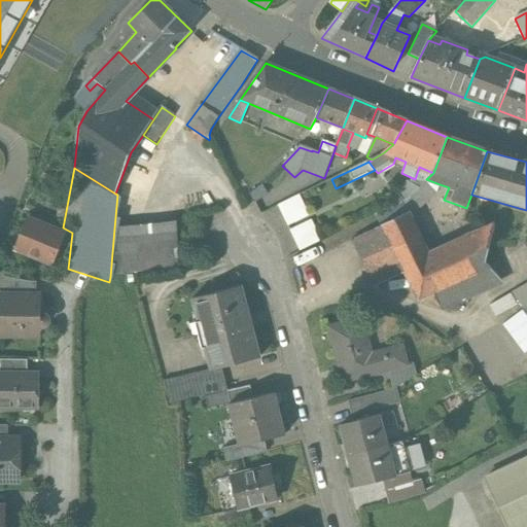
[(351,241),(374,288),(405,272),(418,300),(432,293),(437,305),(458,311),(461,296),(499,279),(484,260),(492,227),(429,256),(409,215),(421,207),(436,191),(440,184),(426,179),(418,188),(408,199),(388,209),(376,215),(381,225),(351,241)]
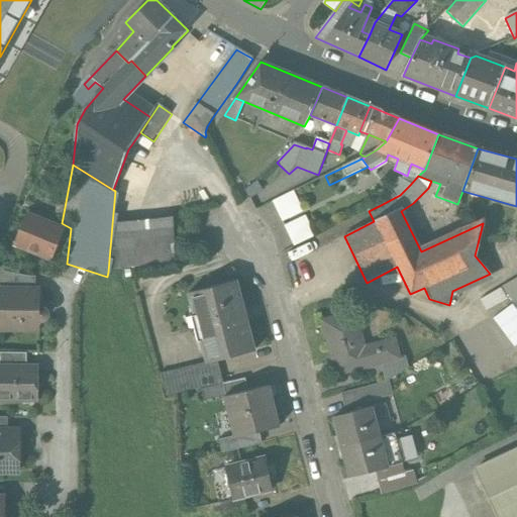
[(375,196),(381,205),(400,195),(410,185),(399,179),(389,189),(375,196)]
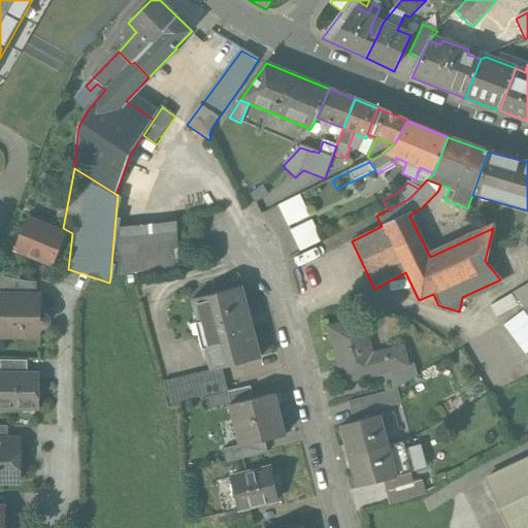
[(250,196),(255,204),(267,196),(262,186),(250,196)]
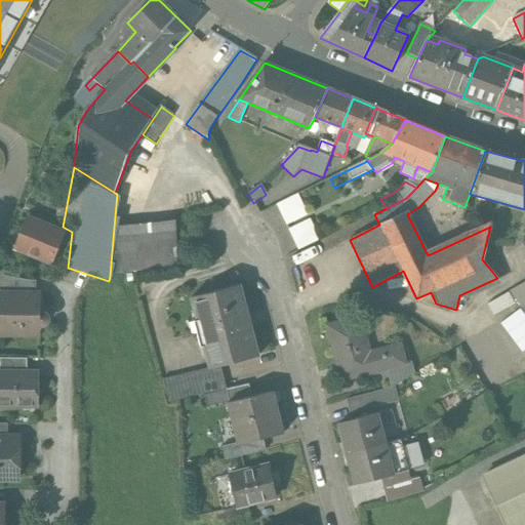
[(298,194),(279,204),(300,249),(321,240),(298,194)]
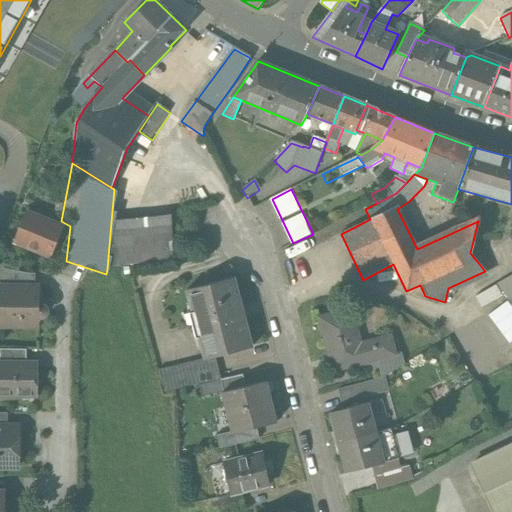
[(26,212),(14,243),(51,258),(64,228),(26,212)]
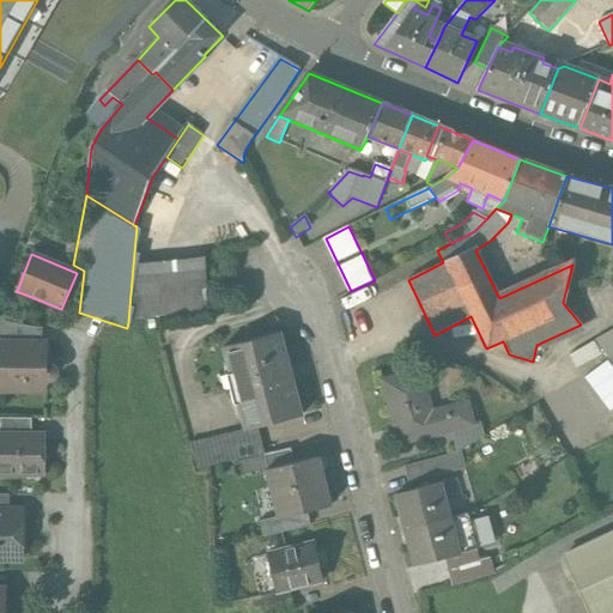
[(206,259),(133,266),(128,322),(210,314),(206,259)]
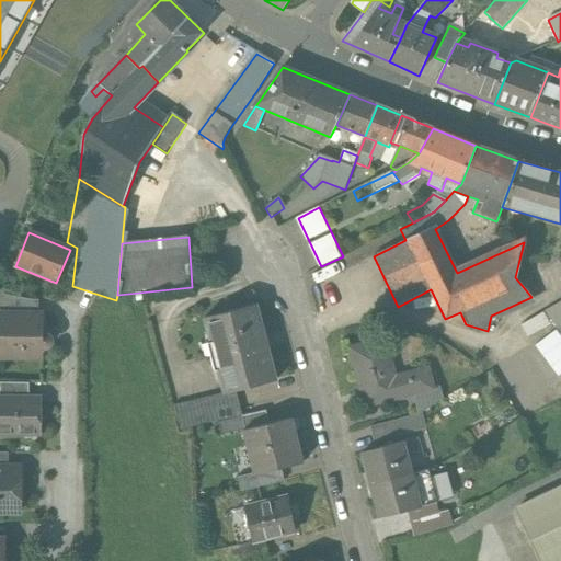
[(39,301),(0,295),(0,317),(38,316),(39,301)]
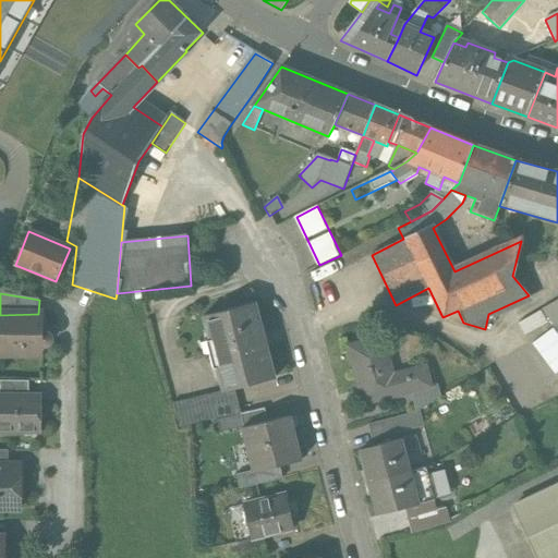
[(557,301),(541,313),(553,329),(556,334),(557,336),(557,301)]
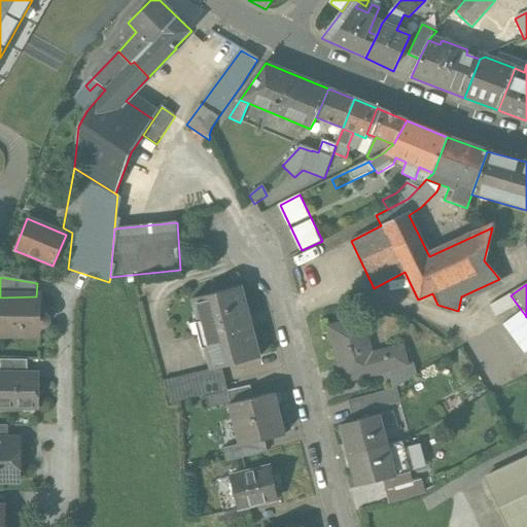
[(242,286),(194,300),(212,369),(212,371),(221,369),(260,357),(242,286)]
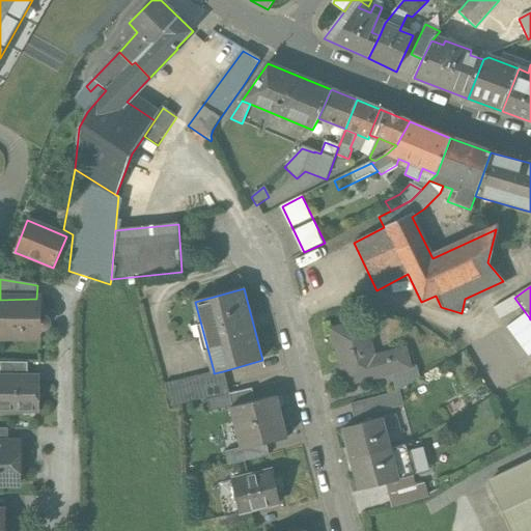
[(521,308),(514,298),(493,309),(499,320),(521,308)]
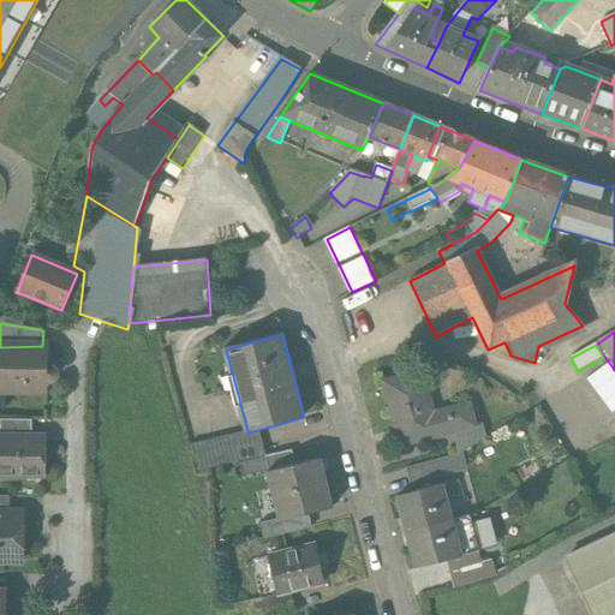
[(0,347),(0,395),(48,395),(48,383),(52,383),(55,382),(58,380),(58,375),(55,371),(52,370),(48,369),(48,347),(0,347)]
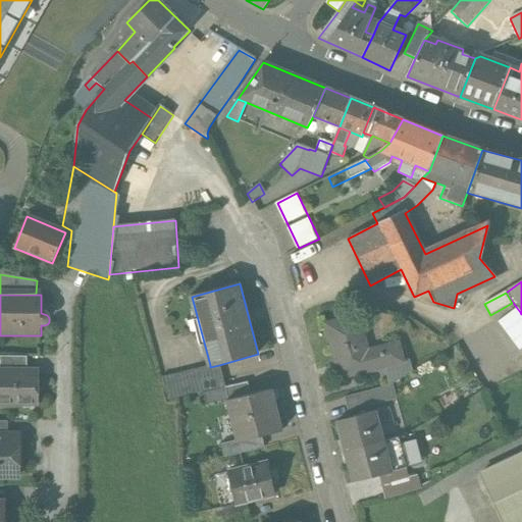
[(521,314),(520,312),(517,308),(498,322),(520,352),(521,350),(521,314)]
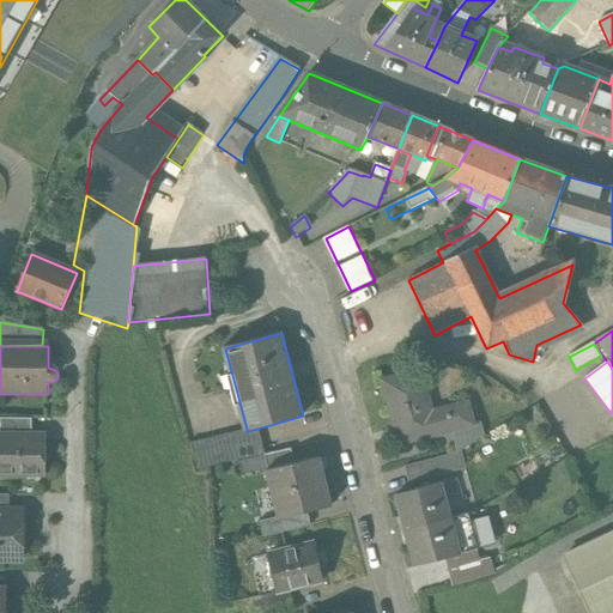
[(382,381),(399,447),(454,432),(475,426),(474,424),(469,402),(434,412),(423,370),(382,381)]
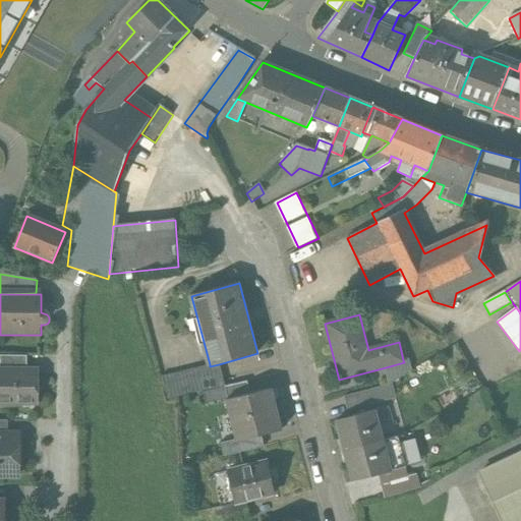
[(1,356),(1,370),(27,370),(27,356),(1,356)]
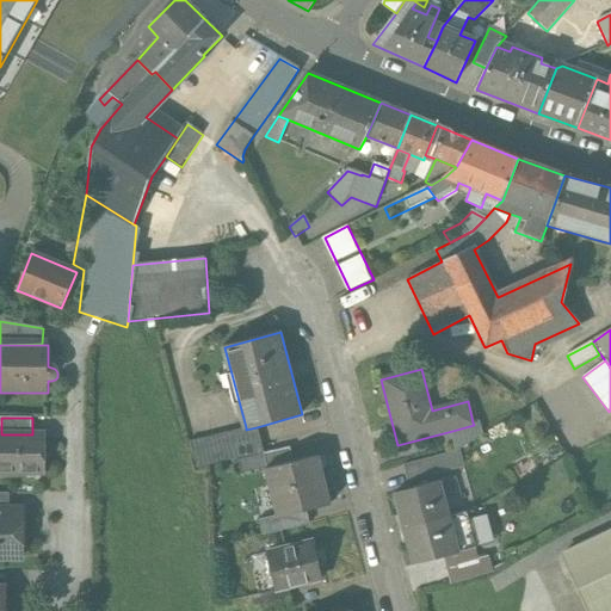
[(452,431),(457,450),(483,434),(480,421),(473,423),(474,425),(452,431)]
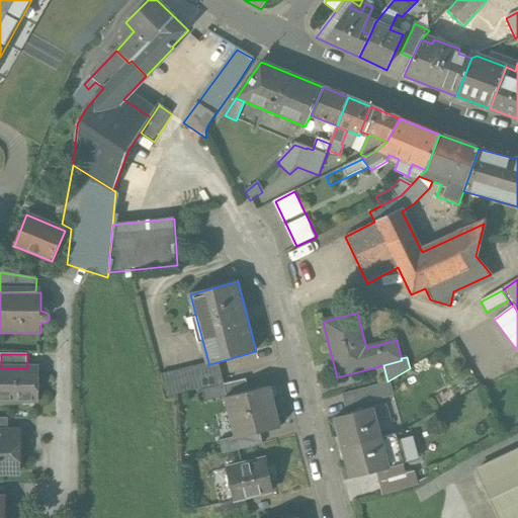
[(224,384),(218,362),(208,364),(208,362),(161,375),(167,398),(224,384)]
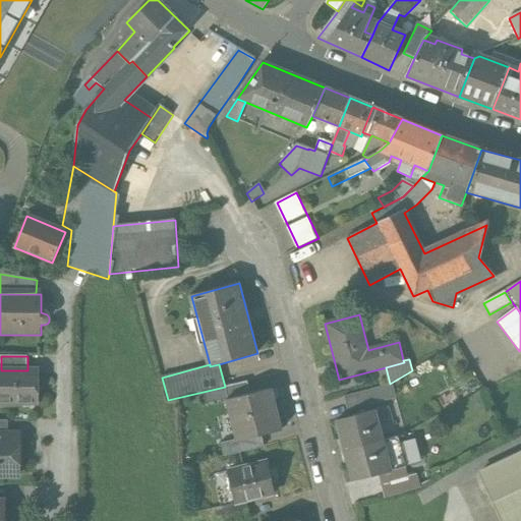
[(0,370),(0,404),(38,404),(38,370),(27,370),(1,370),(0,370)]
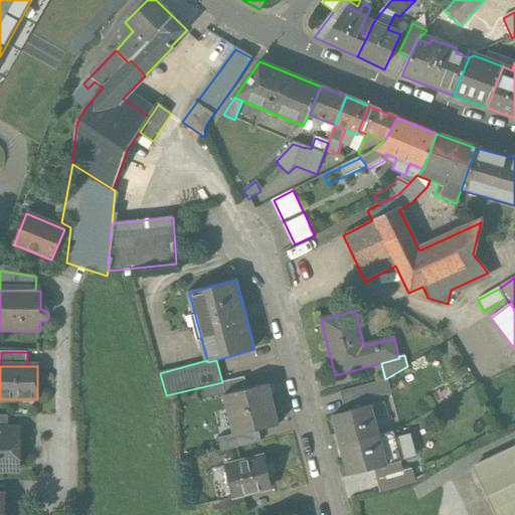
[(226,395),(248,390),(245,378),(202,388),(204,400),(226,395)]
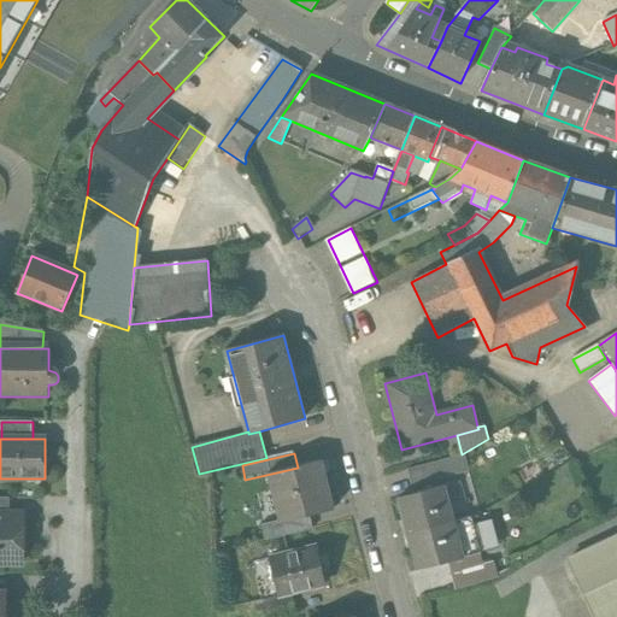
[(459,457),(407,470),(412,487),(466,474),(462,454),(459,457)]
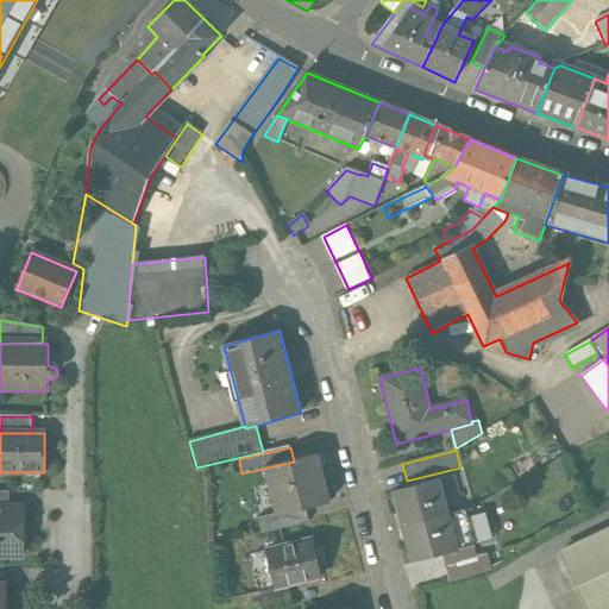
[(294,462),(268,468),(277,513),(278,516),(306,509),(330,504),(319,456),(294,462)]
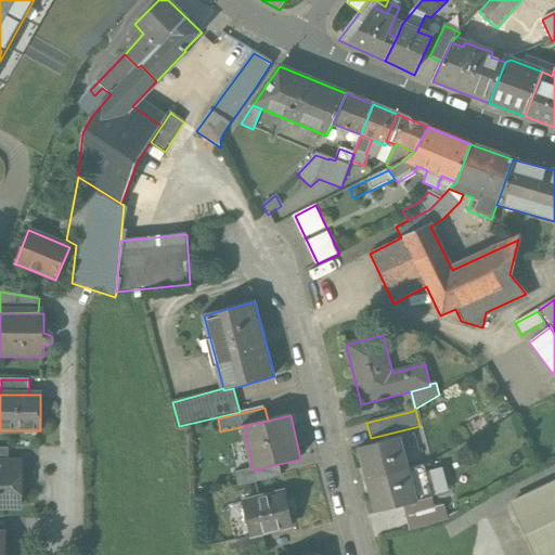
[(359,448),(368,480),(407,470),(398,438),(359,448)]
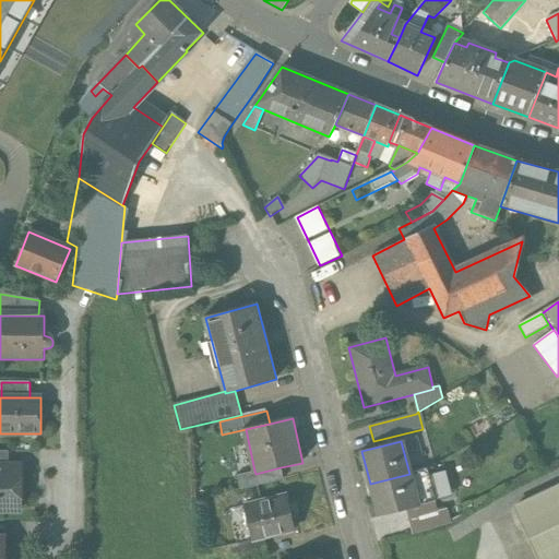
[(0,467),(9,468),(9,452),(0,451),(0,467)]
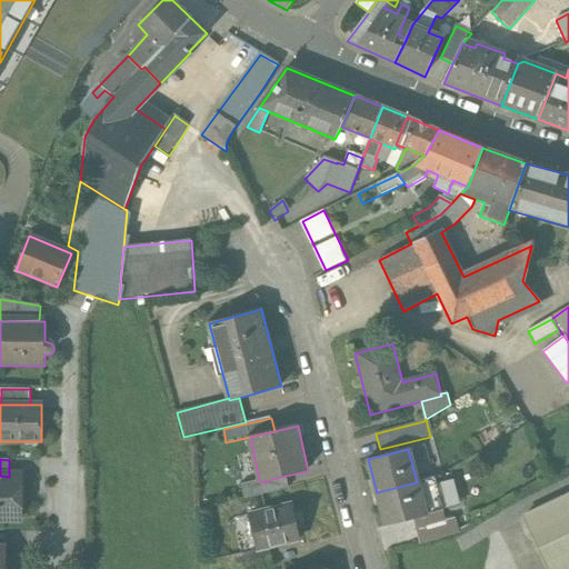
[(0,520),(19,521),(20,477),(9,477),(0,476),(0,520)]
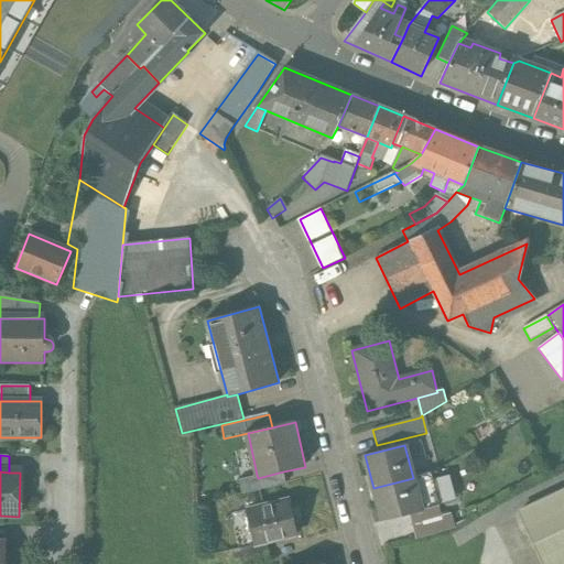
[(286,485),(283,472),(258,478),(257,475),(238,480),(241,495),(286,485)]
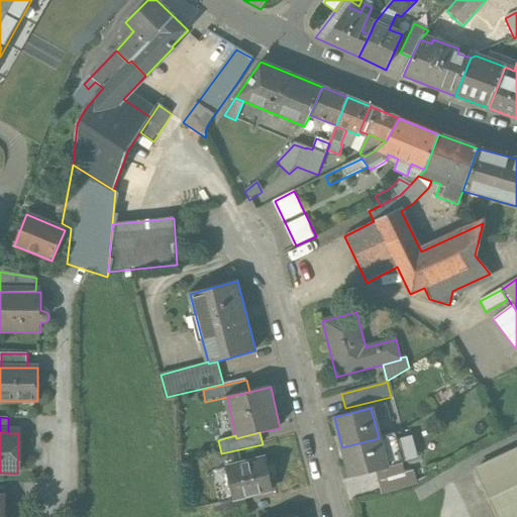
[(342,447),(350,477),(375,471),(382,495),(411,487),(416,484),(413,472),(404,474),(402,464),(386,468),(379,438),(342,447)]
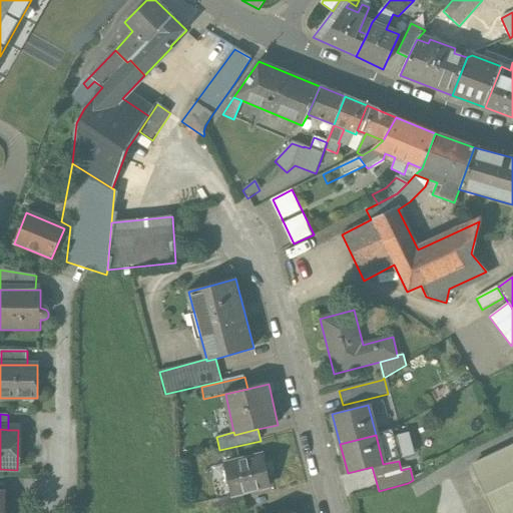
[(512,512),(512,447),(473,466),(495,512),(512,512)]
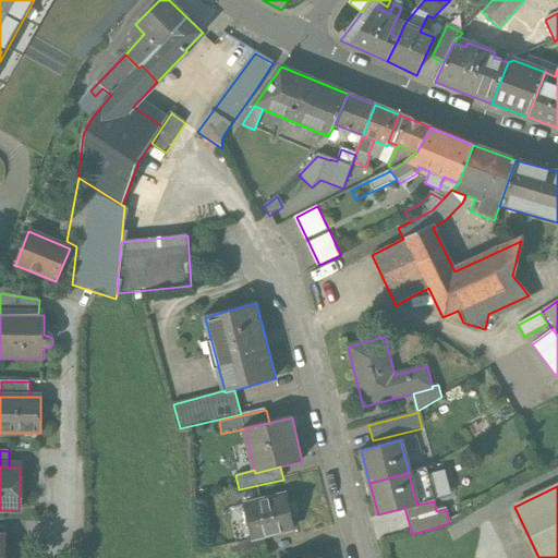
[(286,496),(245,505),(253,538),(253,540),(262,537),(293,530),(286,496)]
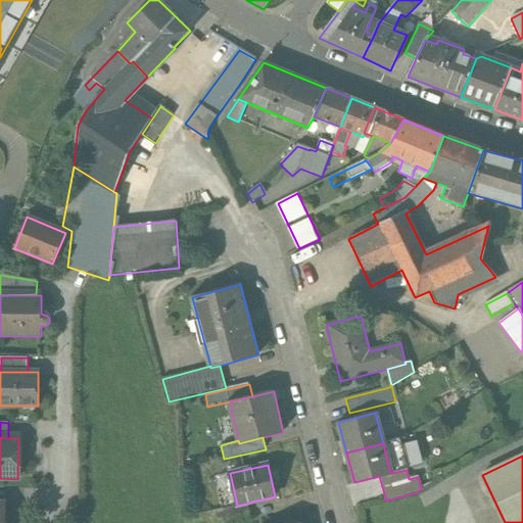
[(243,522),(250,521),(245,504),(237,506),(237,505),(186,516),(186,522),(243,522)]
